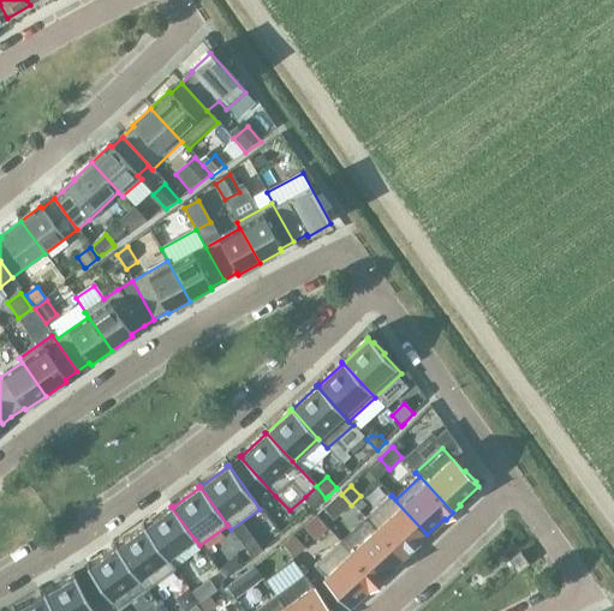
[(315,487),(305,497),(315,508),(326,498),(316,486),(315,487)]
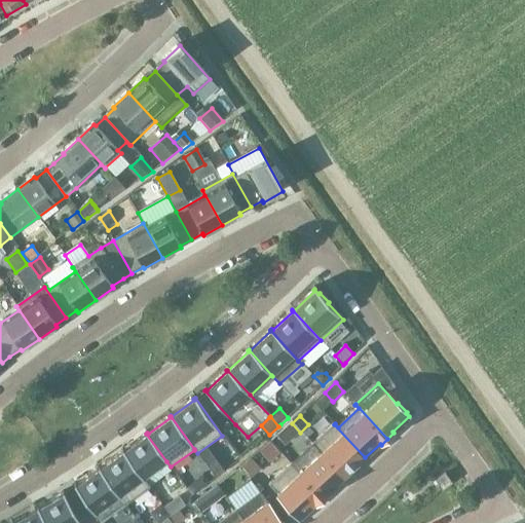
[(285,447),(300,433),(292,423),(276,438),(285,447)]
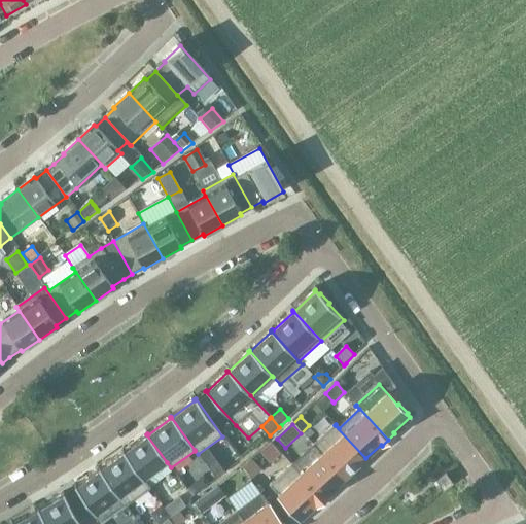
[(344,479),(365,458),(335,425),(313,446),(344,479)]
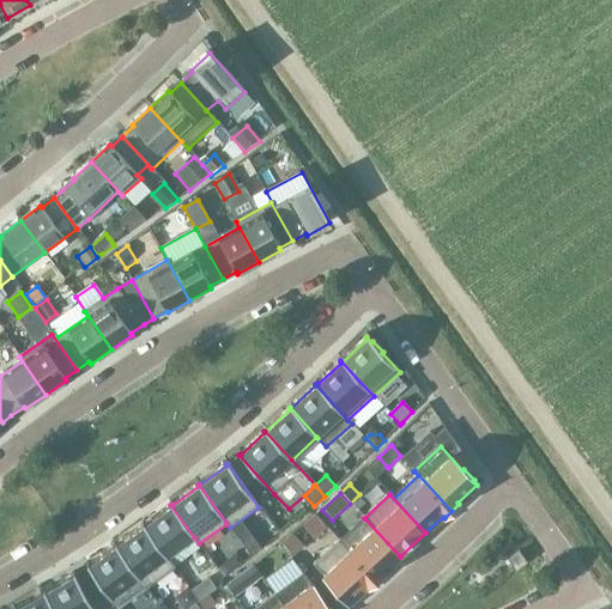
[(144,524),(143,525),(167,558),(167,556),(193,537),(194,537),(170,505),(170,506),(145,525),(144,524)]
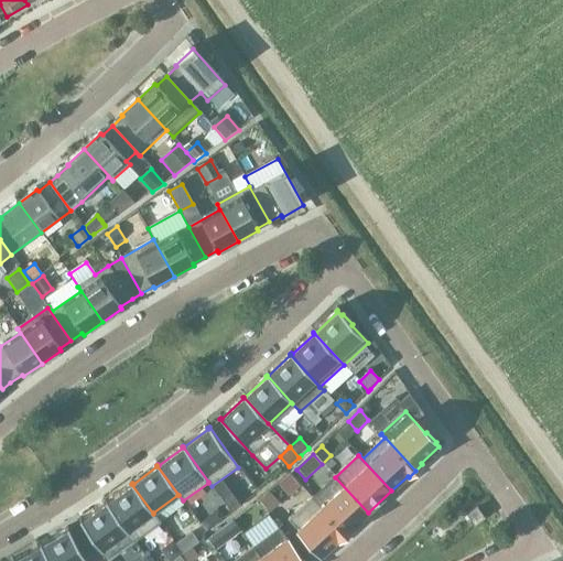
[(301,488),(289,476),(278,487),(289,498),(301,488)]
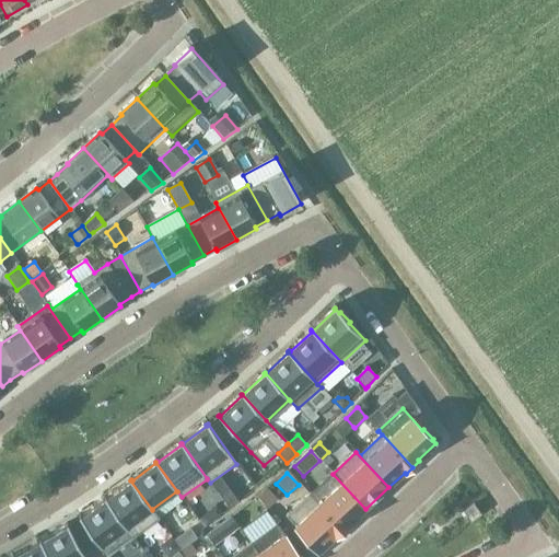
[(344,531),(350,524),(349,523),(365,509),(333,474),(332,474),(336,478),(314,498),(311,495),(310,495),(344,531)]
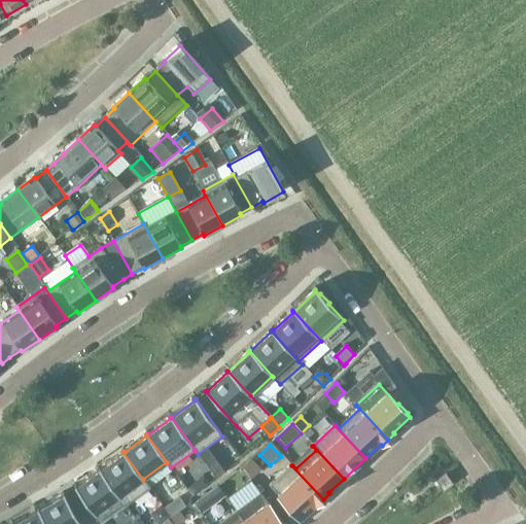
[(99,468),(99,469),(126,507),(150,489),(143,480),(123,452),(121,452),(123,453),(100,469),(99,468)]
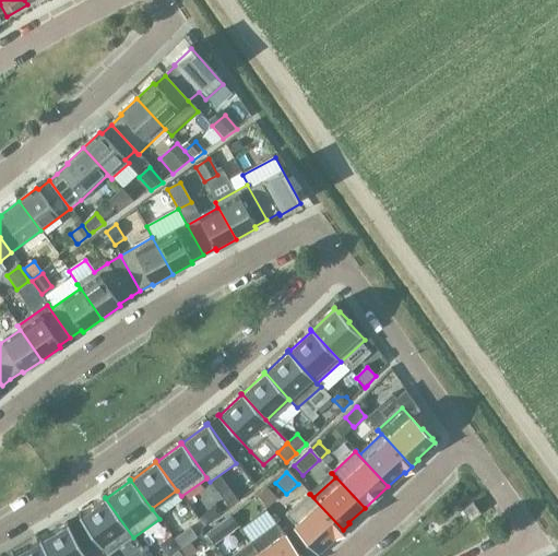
[(228,488),(218,495),(229,509),(236,504),(238,503),(228,488)]
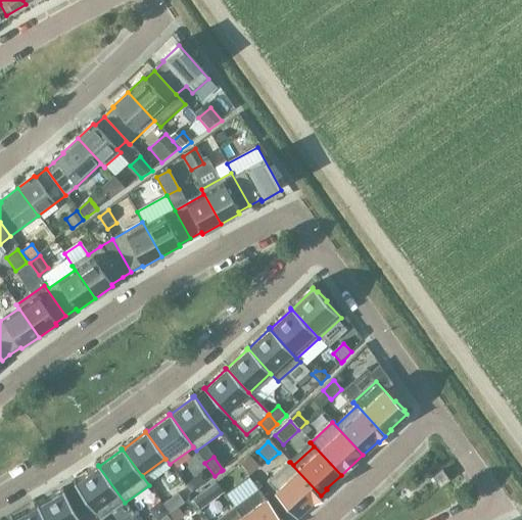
[(259,467),(249,457),(240,465),(249,476),(259,467)]
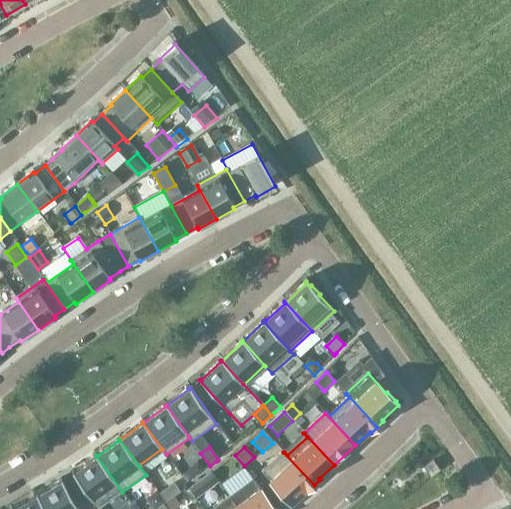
[(261,473),(291,505),(306,491),(307,491),(314,485),(283,452),(261,473)]
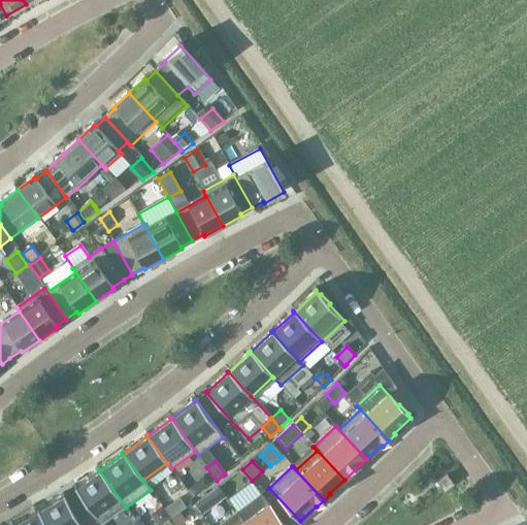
[(75,487),(74,488),(100,524),(104,524),(126,507),(99,470),(98,470),(99,471),(76,488),(75,487)]
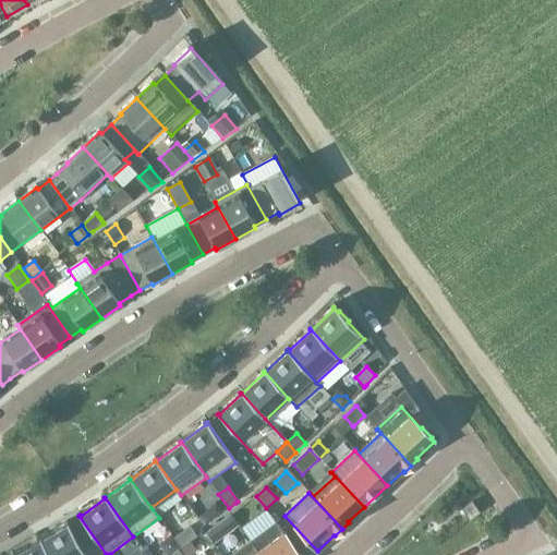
[(216,504),(208,510),(216,519),(222,514),(223,514),(222,513),(216,504)]
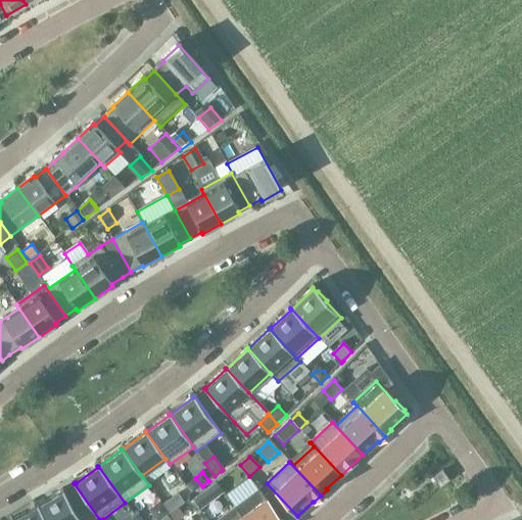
[(432,479),(439,488),(449,482),(442,472),(432,479)]
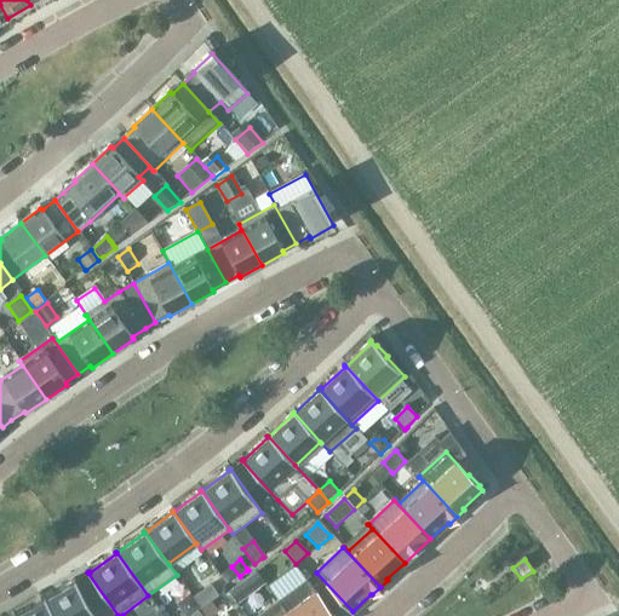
[(258,571),(235,588),(236,589),(245,602),(268,585),(258,571)]
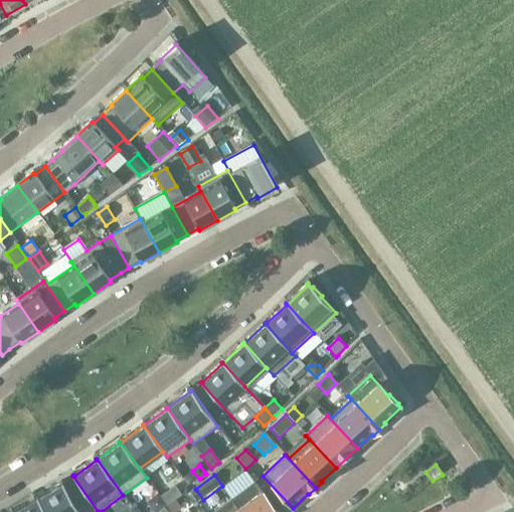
[(231,499),(230,500),(239,511),(276,511),(262,492),(254,482),(231,499)]
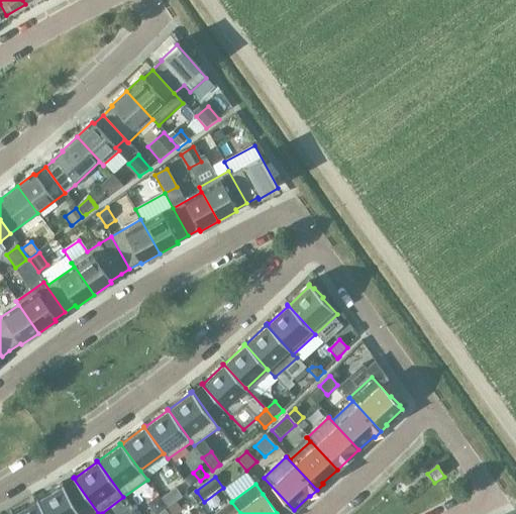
[(37,499),(36,500),(43,513),(79,513),(63,485),(61,486),(62,487),(37,500),(37,499)]
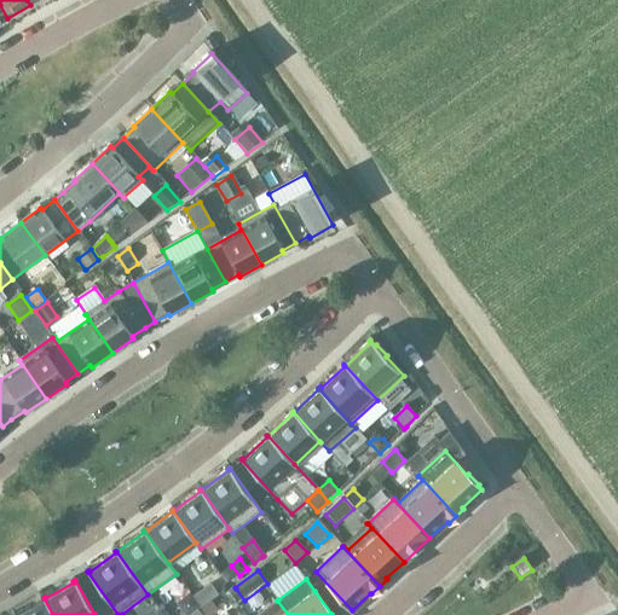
[(207,587),(192,598),(201,609),(213,601),(215,598),(207,587)]
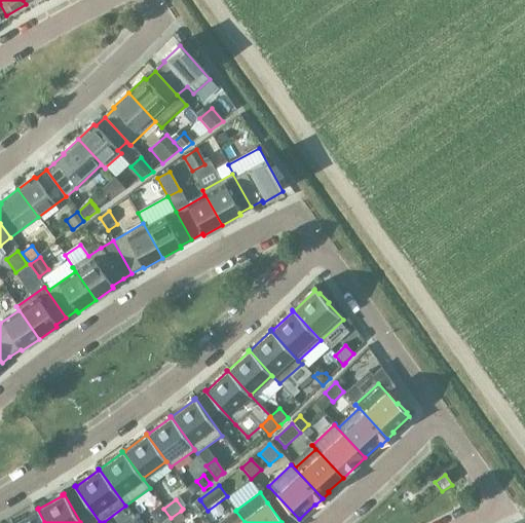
[(163,522),(169,519),(171,518),(163,509),(161,506),(155,510),(154,519),(156,522),(163,522)]
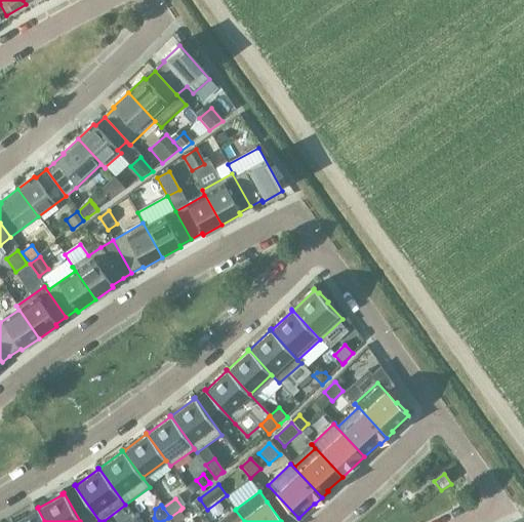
[(12,521),(44,521),(37,508),(36,508),(37,509),(15,521),(12,521)]
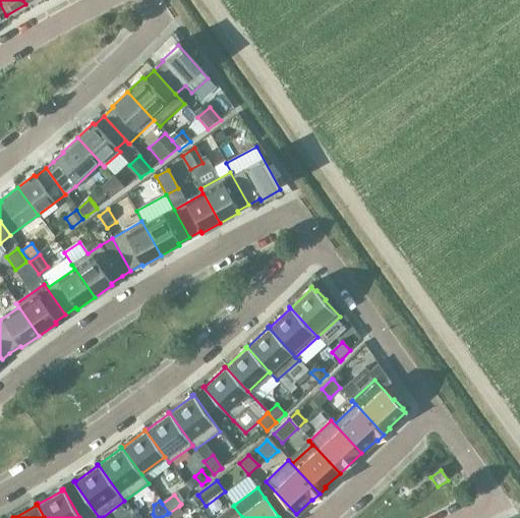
[(169,513),(167,514),(169,517),(179,517),(184,514),(179,506),(169,513)]
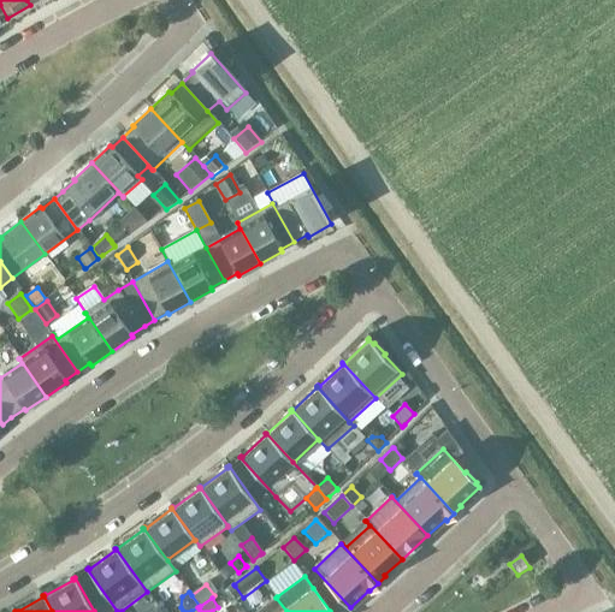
[(287,611),(276,598),(256,611),(287,611)]
